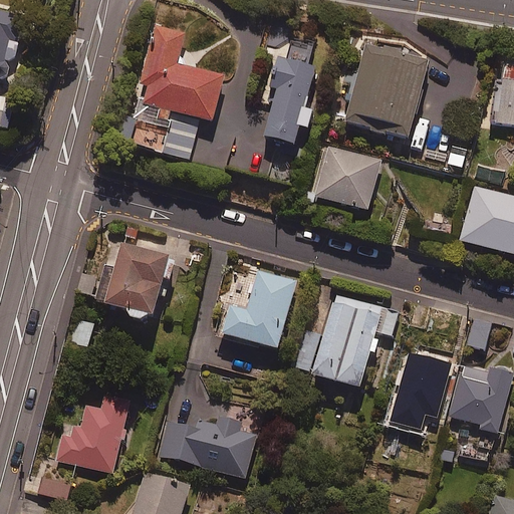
[(16,34),(19,24),(0,19),(0,90),(1,90),(5,90),(9,86),(11,82),(10,77),(7,73),(7,70),(18,64),(24,53),(23,44),(16,34)]
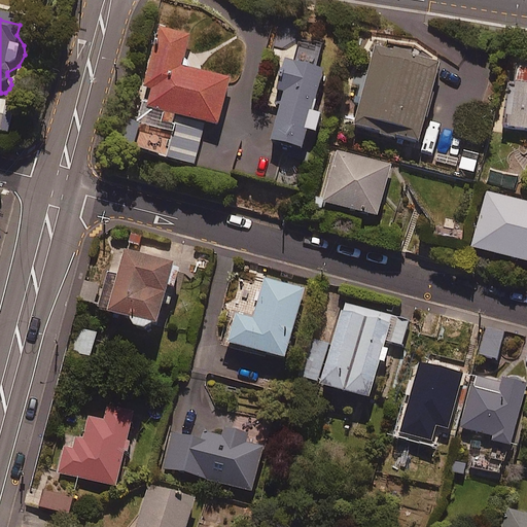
[(186,32),(155,25),(133,119),(128,118),(121,143),(196,162),(206,119),(217,123),(229,74),(179,63),(186,32)]
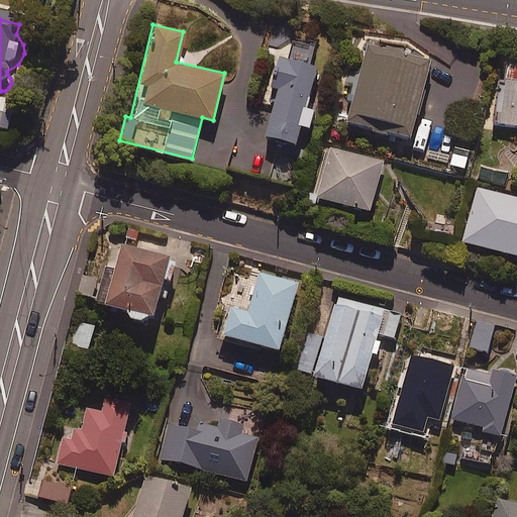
[(312,46),(290,40),(286,59),(276,56),(265,101),(273,103),(265,135),(295,142),(300,123),(308,125),(313,108),(304,105),(315,65),(308,63),(312,46)]
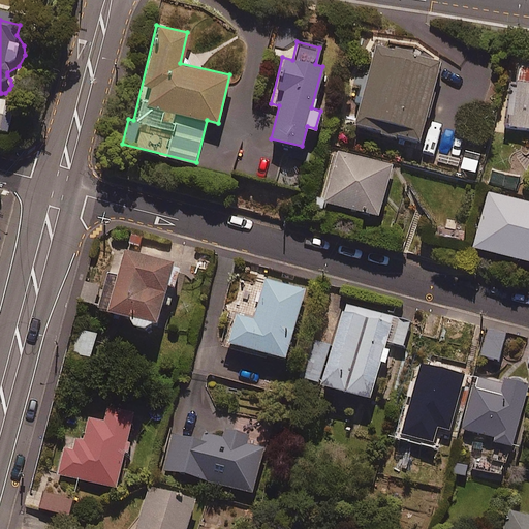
[(441,61),(377,41),(352,123),(416,143),(441,61)]
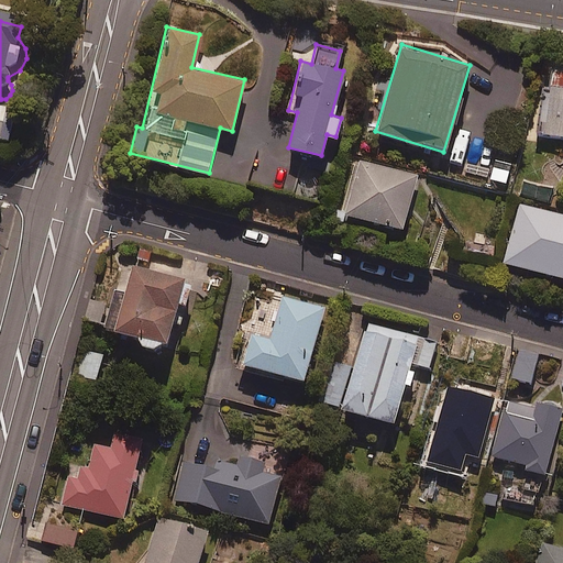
[(562,64),(549,62),(538,134),(562,138),(562,64)]
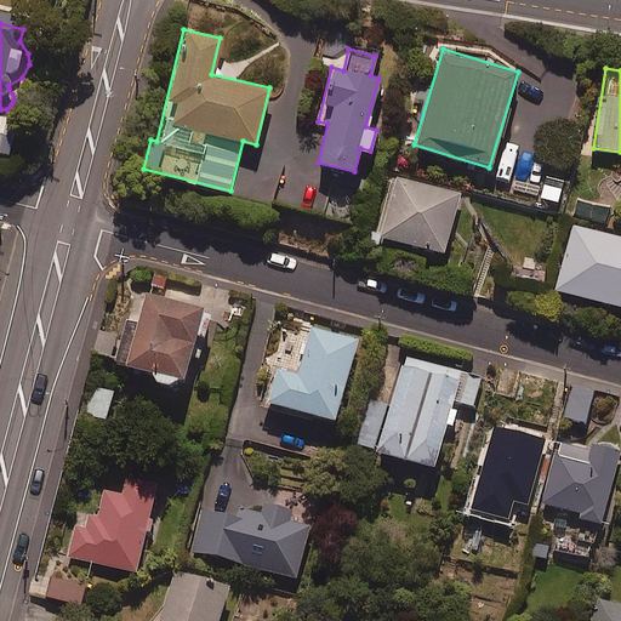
[(17,124),(0,120),(0,164),(10,166),(17,124)]
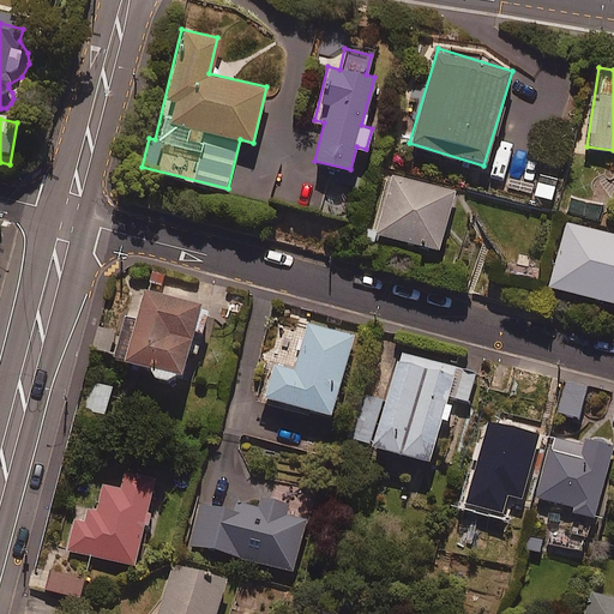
[(455,192),(391,172),(373,229),(437,250),(455,192)]
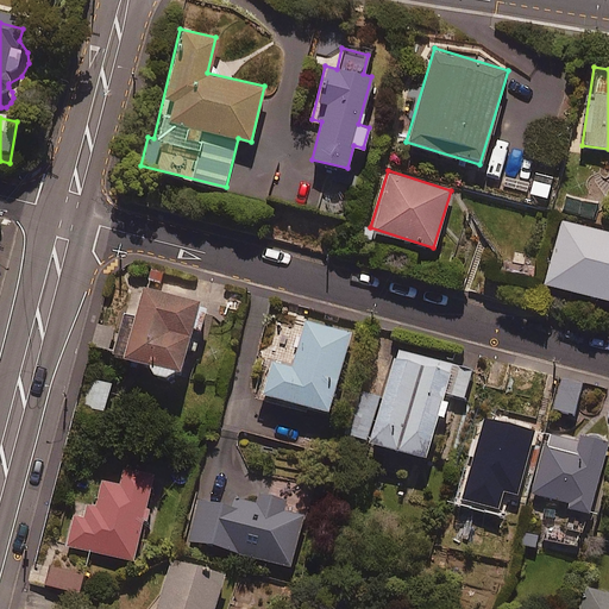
[(608,232),(562,220),(546,284),(608,299),(608,232)]
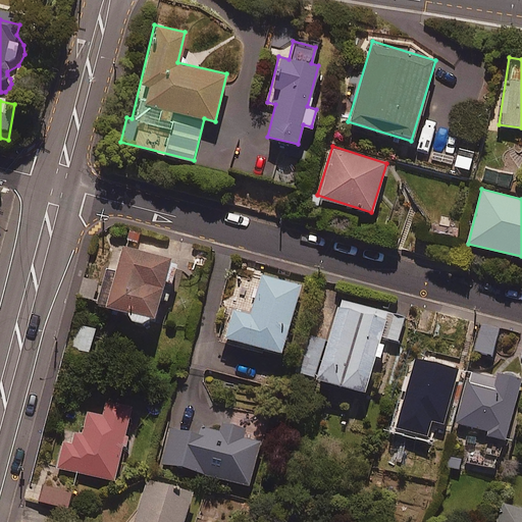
[(155,325),(165,288),(171,290),(178,266),(123,250),(117,272),(110,270),(99,308),(128,317),(136,325),(143,326),(149,323),(155,325)]
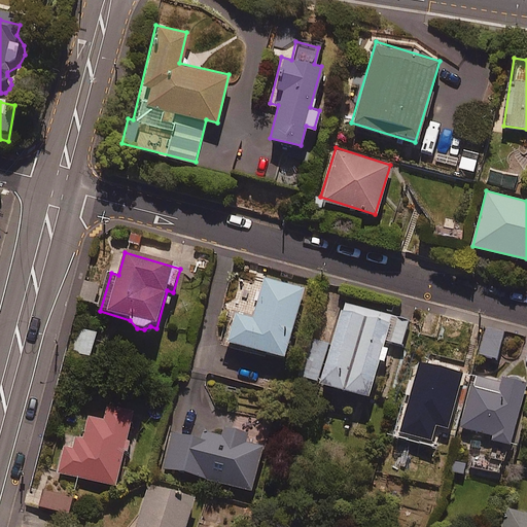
[(303,288),(264,277),(251,316),(235,311),(226,340),(282,356),(303,288)]
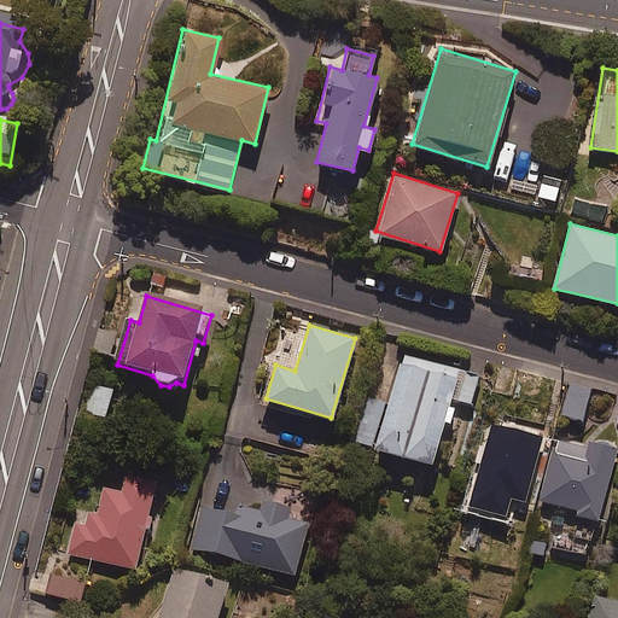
[(477,375),(402,354),(388,403),(367,397),(354,441),(430,464),(450,397),(470,403),(477,375)]
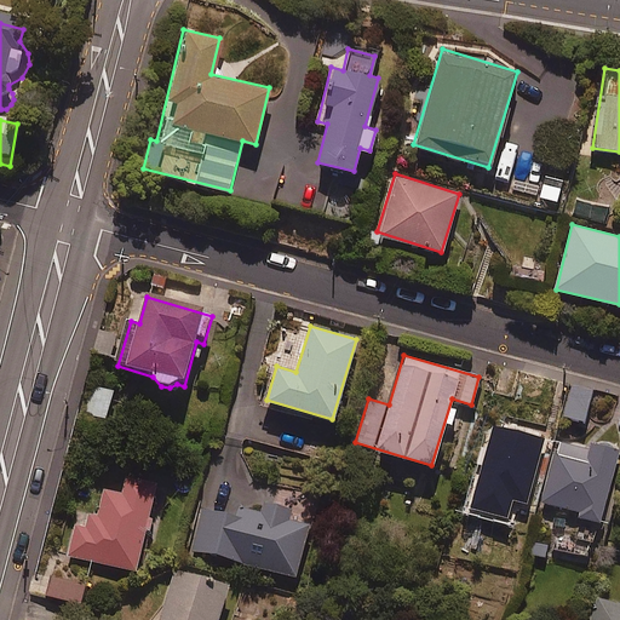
[(593,390),(572,384),(562,415),(584,423),(593,390)]
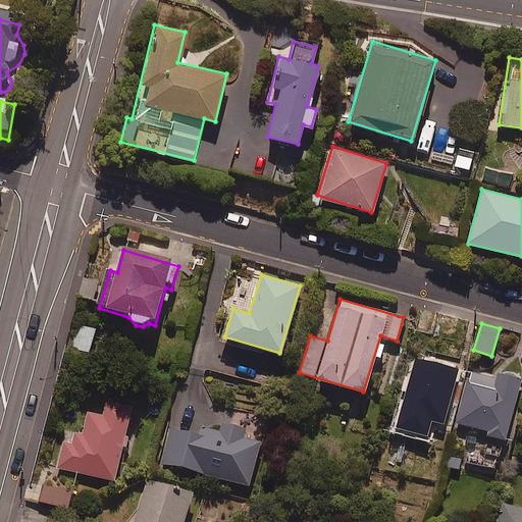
[(95,328),(82,325),(75,350),(89,353),(95,328)]
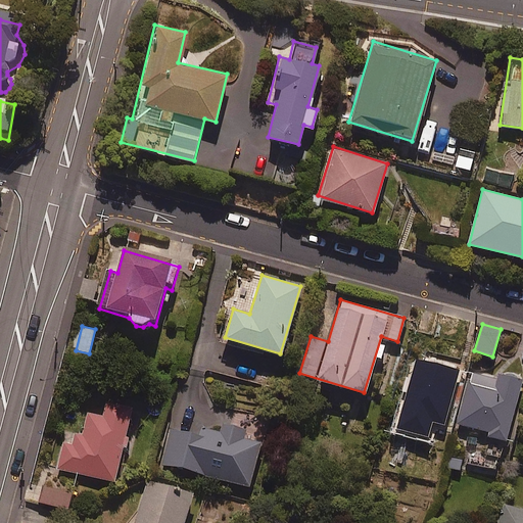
[(459,369),(416,358),(396,428),(428,437),(432,421),(443,424),(459,369)]
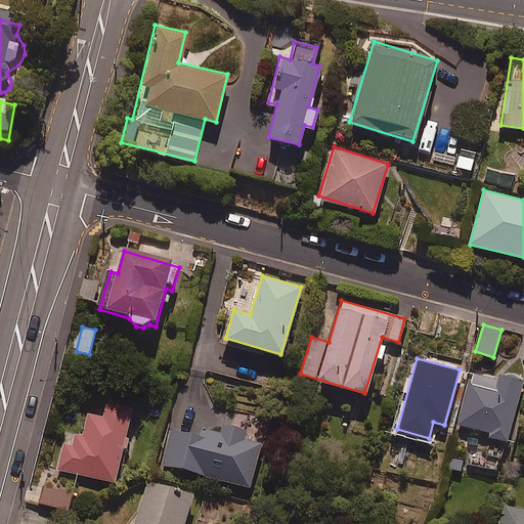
[(494,380),(471,373),(456,423),(506,437),(523,380),(496,372),(494,380)]
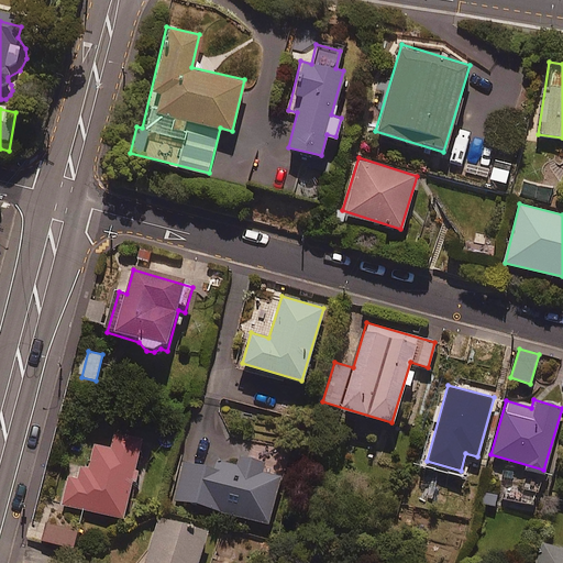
[(89,468),(70,464),(61,505),(124,518),(142,439),(107,430),(103,448),(94,445),(89,468)]
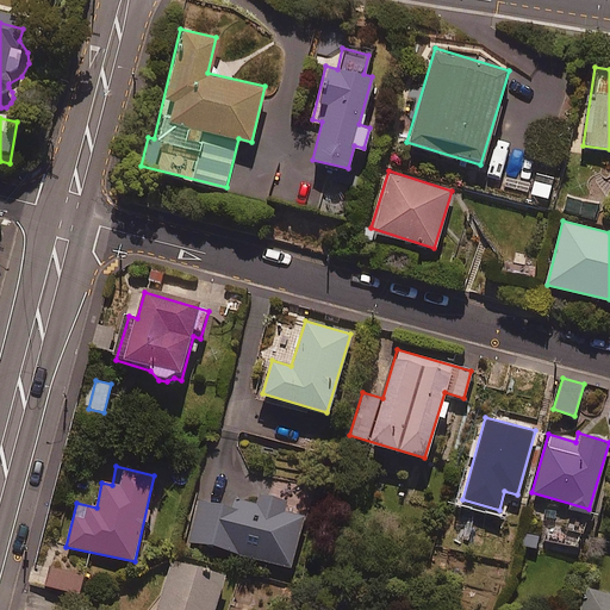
[(262,491),(259,503),(204,487),(190,540),(291,567),(304,516),(280,509),(284,497),(262,491)]
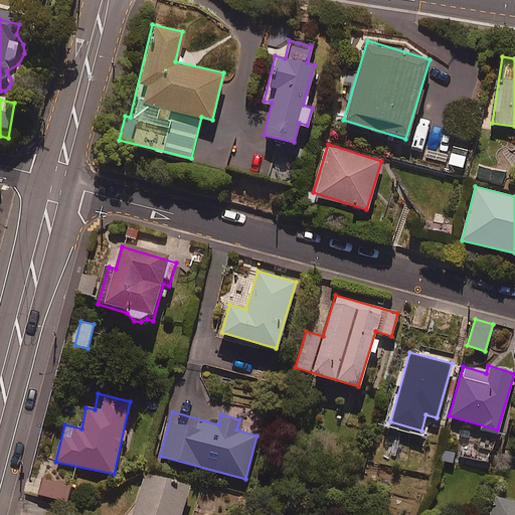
[(180,514),(190,488),(144,472),(129,514),(180,514)]
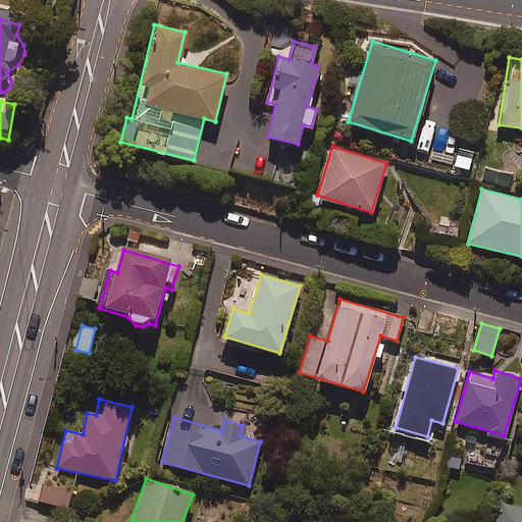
[(71,491),(43,484),(39,502),(67,508),(71,491)]
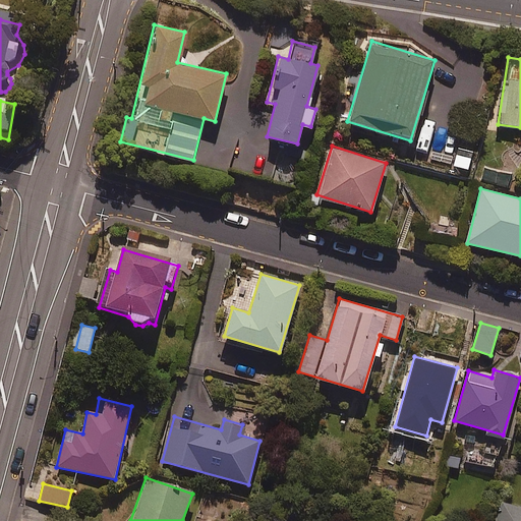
[(520,520),(520,507),(500,502),(495,520),(520,520)]
